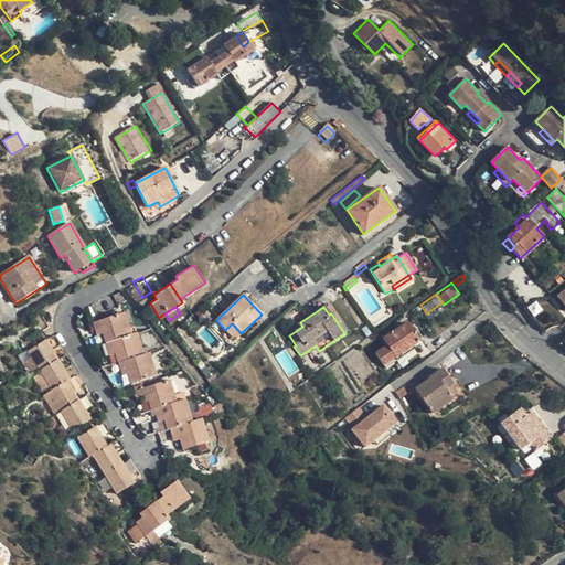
[(105,342),(129,334),(121,311),(91,321),(93,329),(99,327),(100,331),(105,342)]
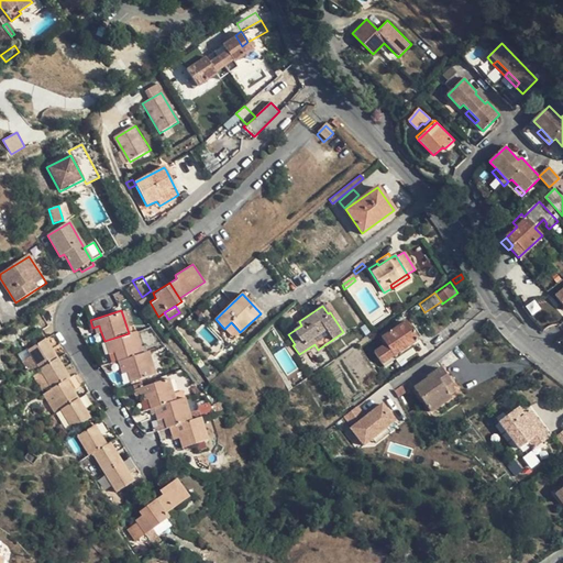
[(233,339),(240,332),(231,322),(224,329),(233,339)]
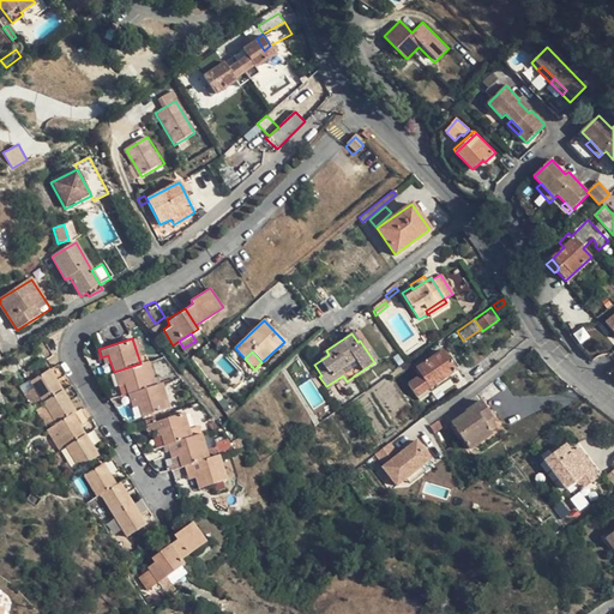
[(441,351),(415,369),(420,375),(408,385),(416,398),(455,371),(441,351)]
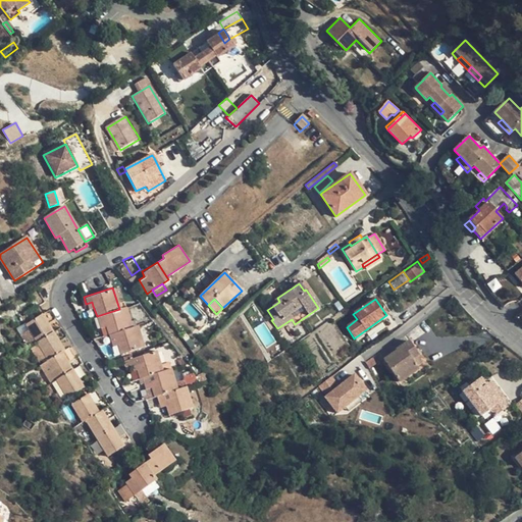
[(105,322),(106,325),(109,335),(132,328),(124,307),(119,309),(97,316),(99,324),(105,322)]
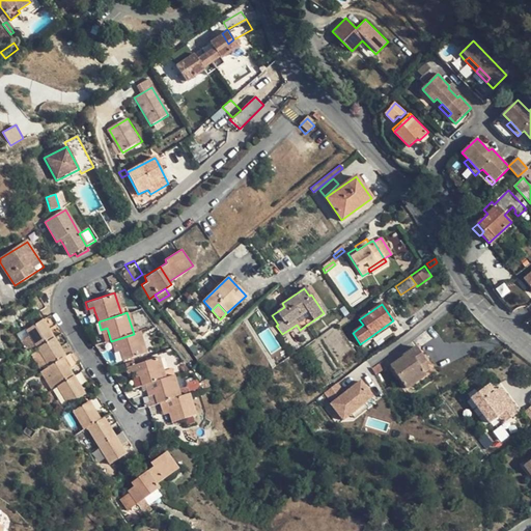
[(26,331),(30,337),(37,348),(54,339),(49,330),(56,325),(51,315),(32,327),(26,331)]
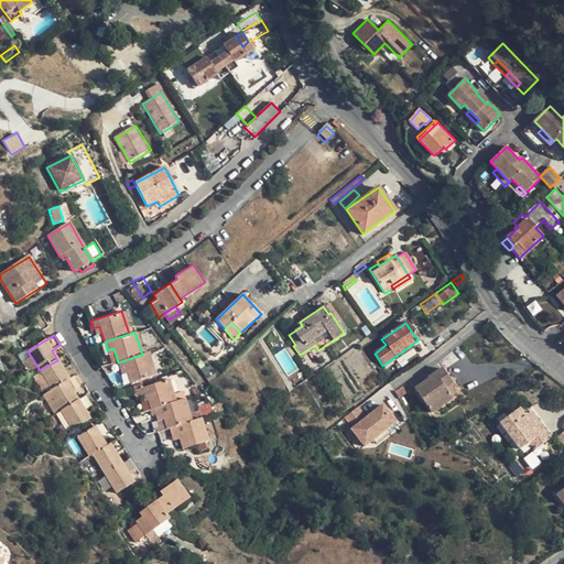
[(23,345),(28,351),(34,347),(30,342),(23,345)]
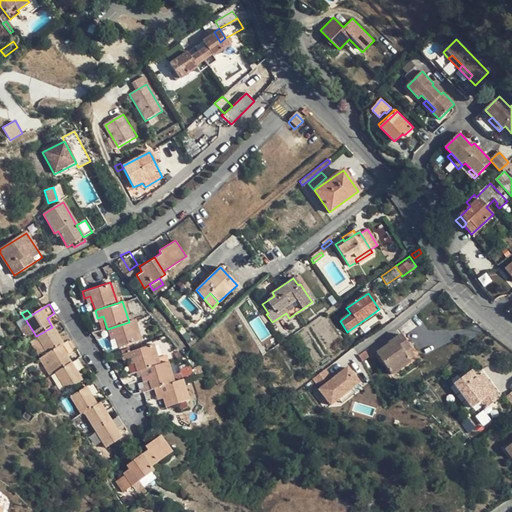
[(114,335),(115,339),(118,348),(141,341),(134,320),(129,322),(107,329),(109,337),(114,335)]
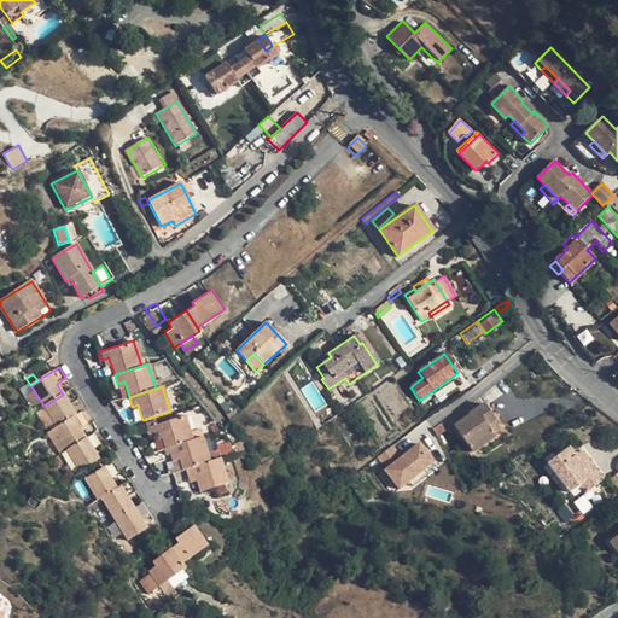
[(46,409),(57,427),(76,415),(69,404),(79,398),(73,389),(63,395),(44,406),(46,409)]
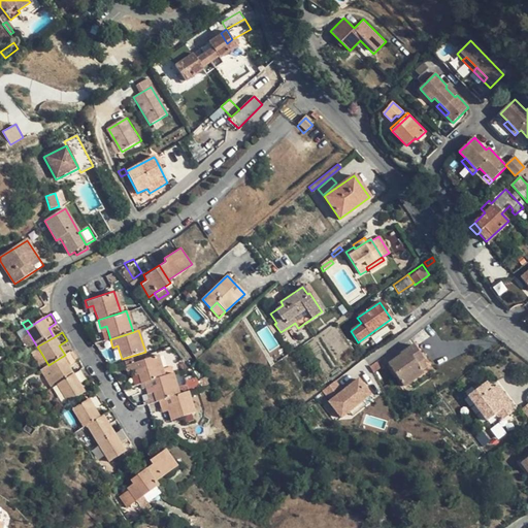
[(29,352),(37,347),(30,335),(22,340),(29,352)]
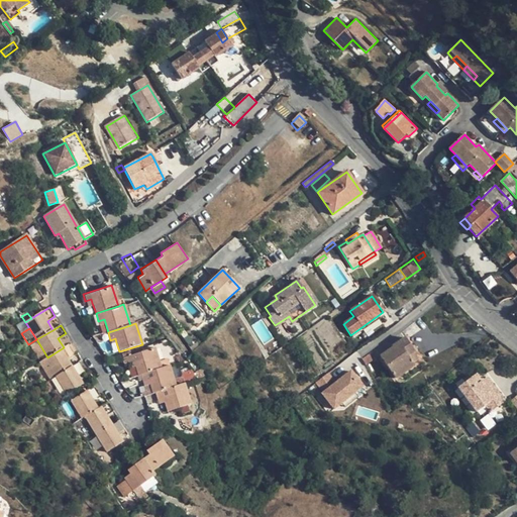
[(381,356),(395,379),(414,365),(413,363),(418,358),(413,352),(415,351),(404,337),(392,346),(393,348),(381,356)]
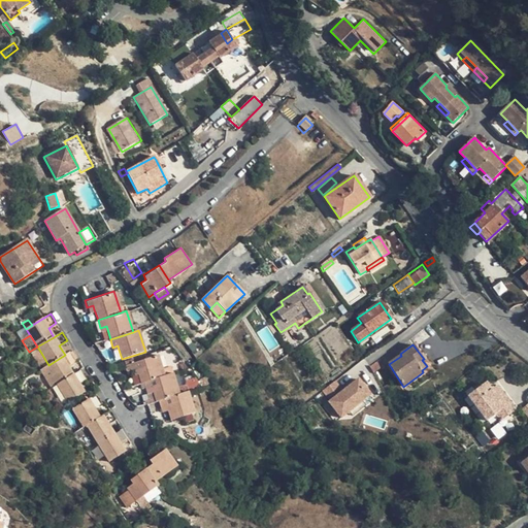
[(42,369),(45,367),(48,365),(39,350),(32,354),(42,369)]
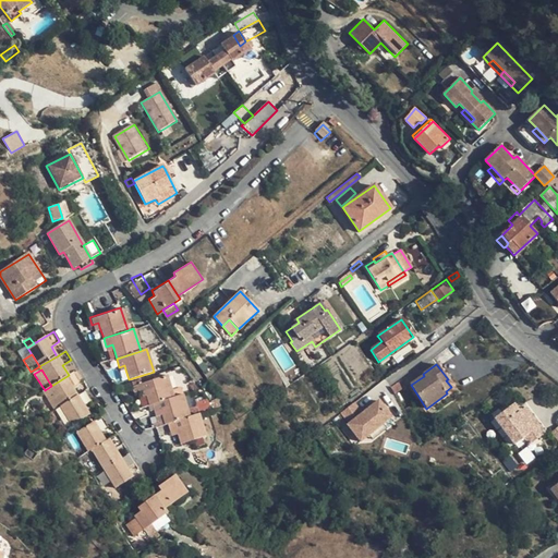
[(48,388),(60,407),(76,396),(71,387),(80,381),(74,372),(69,375),(51,386),(48,388)]
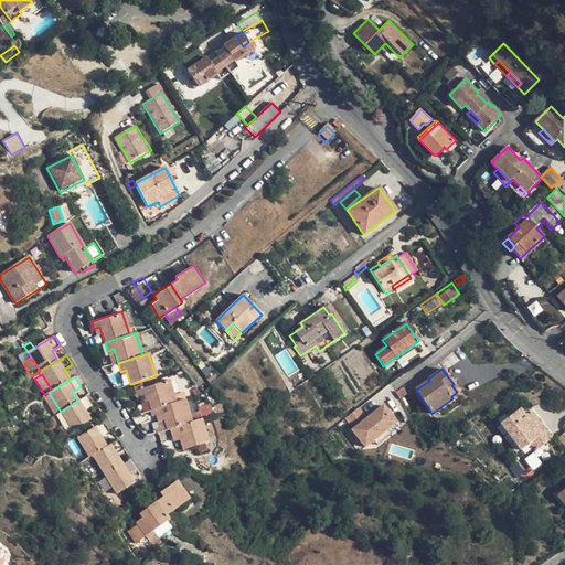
[(138,391),(140,398),(147,396),(149,401),(152,411),(176,403),(168,381),(138,391)]
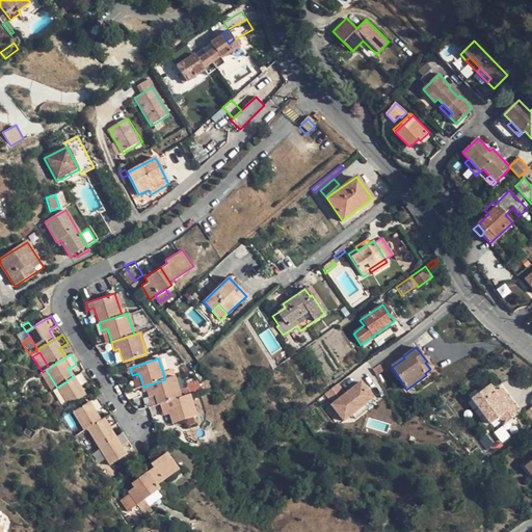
[(372,370),(376,377),(388,369),(383,363),(372,370)]
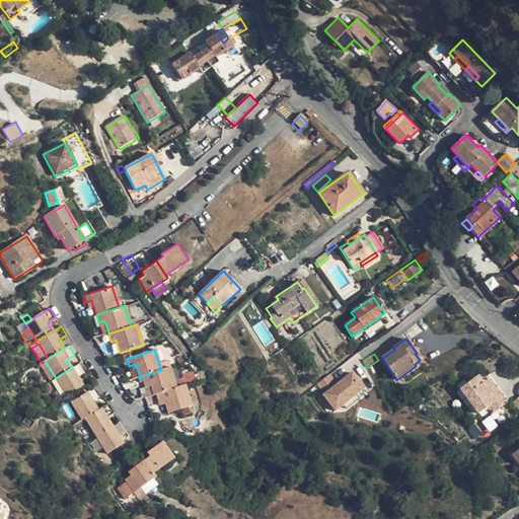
[(79,364),(71,368),(56,378),(67,395),(82,386),(77,377),(85,372),(79,364)]
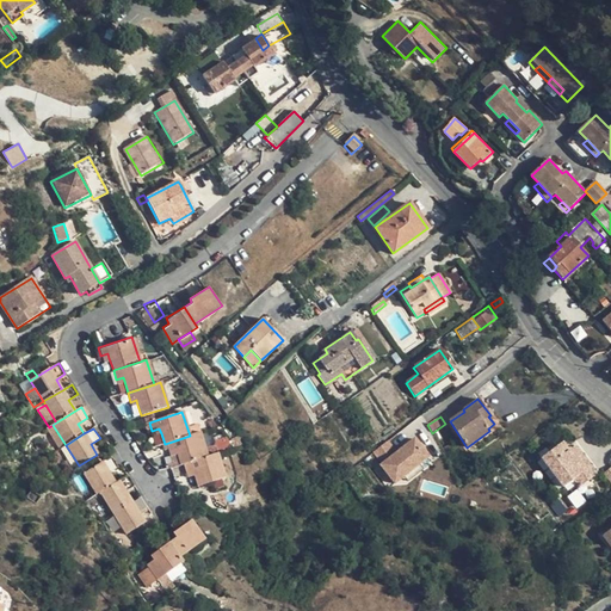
[(198,433),(190,436),(165,444),(167,451),(176,450),(177,454),(180,467),(185,466),(205,457),(198,433)]
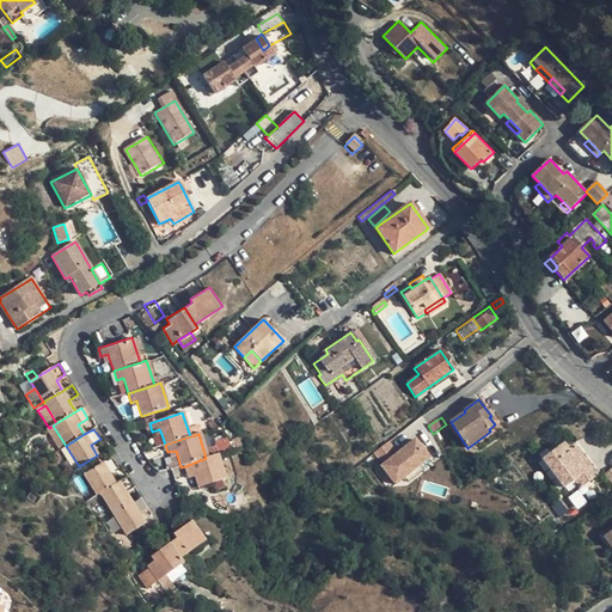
[(389,441),(374,453),(383,463),(380,465),(396,484),(430,456),(415,438),(397,452),(389,441)]
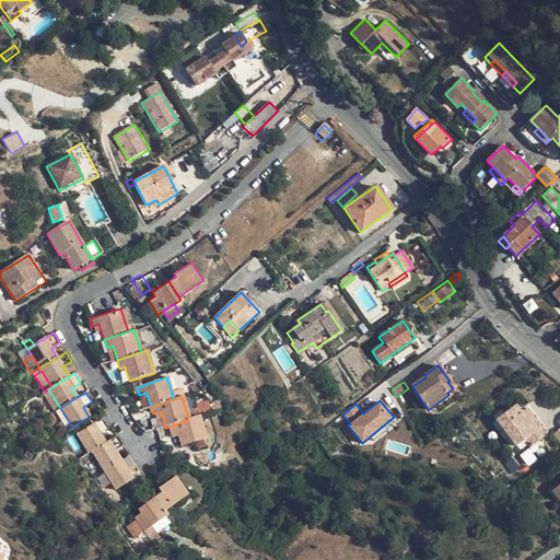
[(536,432),(541,428),(532,413),(526,418),(521,411),(515,405),(496,419),(515,446),(524,440),(529,446),(541,439),(536,432)]
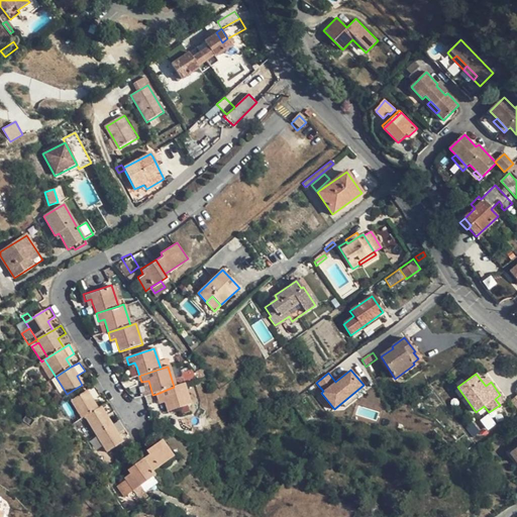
[(487,376),(481,380),(486,386),(491,382),(487,376)]
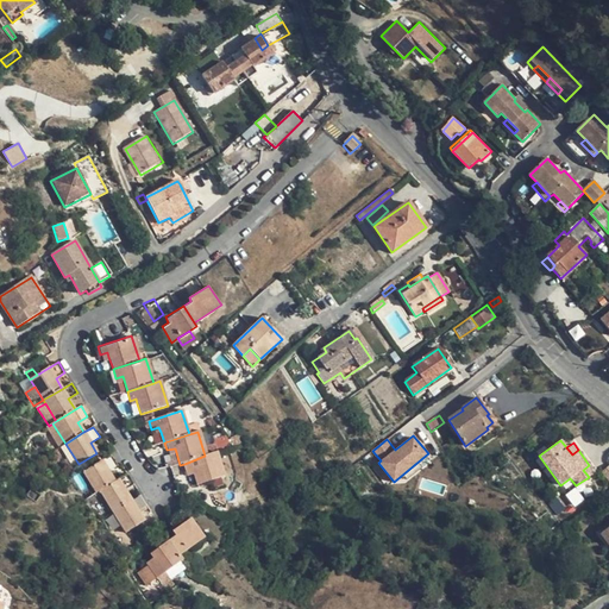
[(184,464),(187,472),(194,470),(195,475),(199,484),(224,476),(215,452),(205,456),(184,464)]
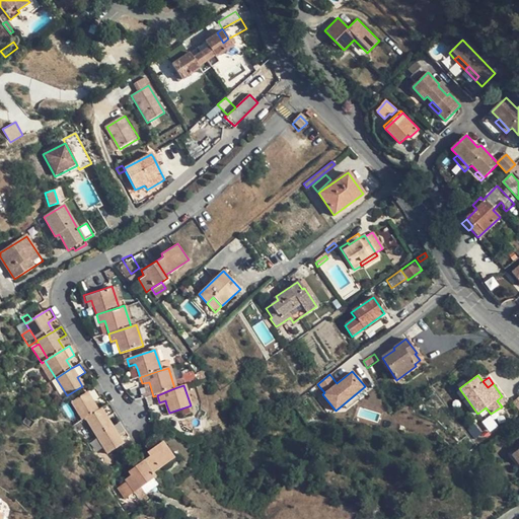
[(85,419),(98,411),(92,401),(100,396),(94,388),(71,402),(82,420),(85,419)]
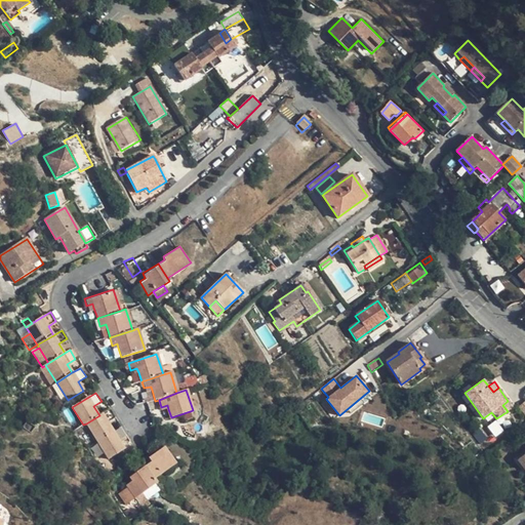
[(513,407),(508,401),(502,405),(508,411),(513,407)]
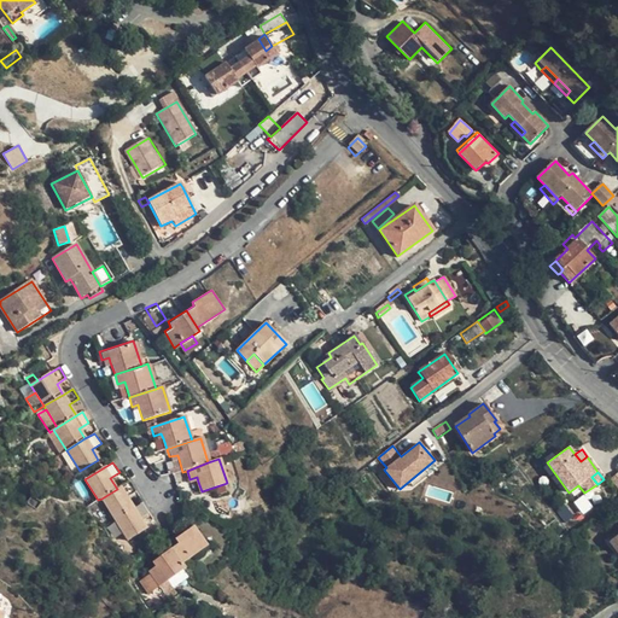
[(101,499),(115,519),(133,508),(127,497),(136,491),(129,481),(117,489),(101,499)]
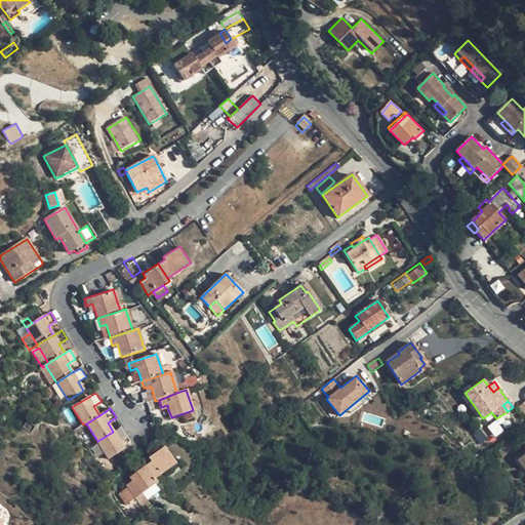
[(121,427),(113,432),(97,441),(109,458),(124,449),(119,441),(127,436),(121,427)]
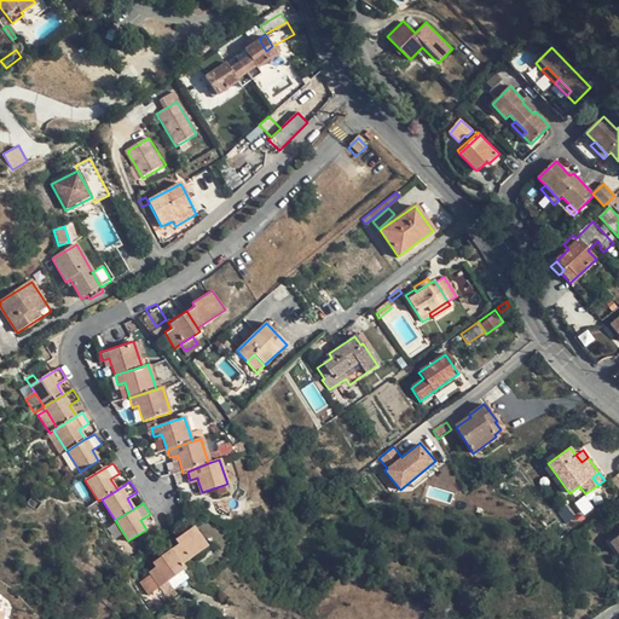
[(570,527),(576,534),(583,528),(578,522),(570,527)]
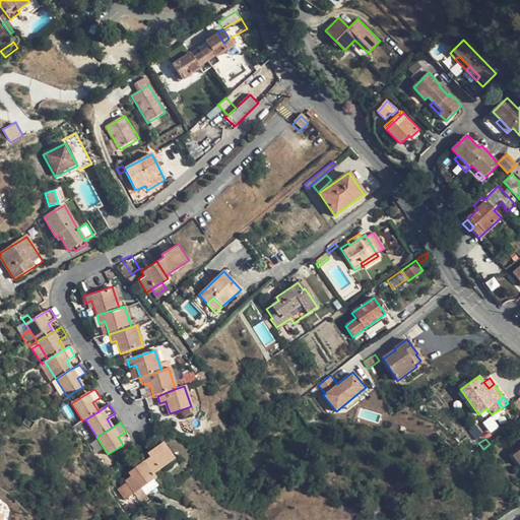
[(149,458),(143,462),(151,474),(174,459),(163,443),(146,454),(149,458)]
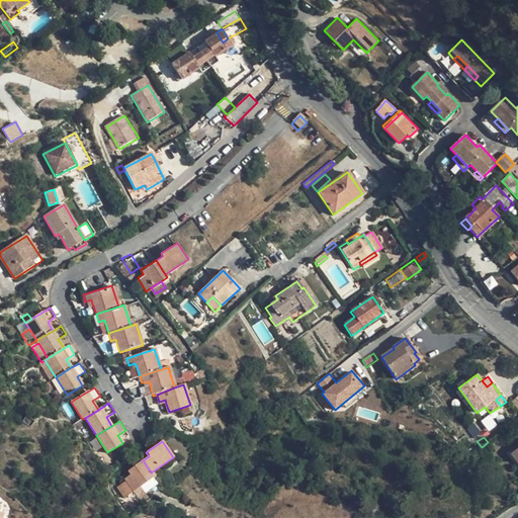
[(132,476),(125,480),(134,491),(154,477),(151,472),(143,460),(127,470),(132,476)]
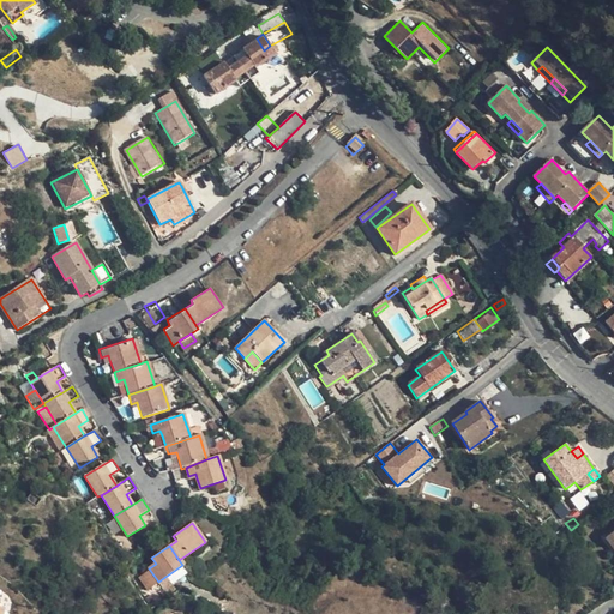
[(145,590),(158,582),(149,569),(136,577),(145,590)]
